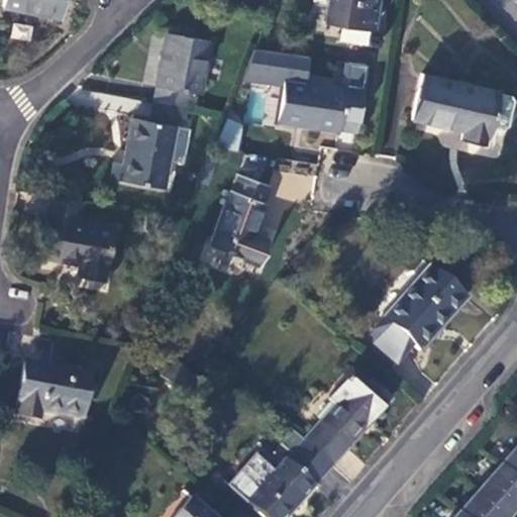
[(3,0),(2,7),(62,18),(64,0),(3,0)]
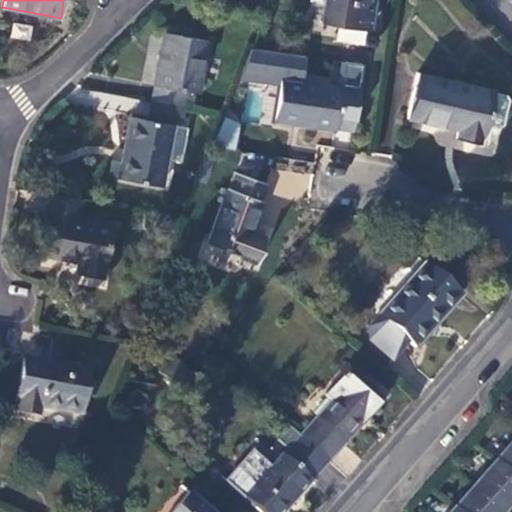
[(372,0),(326,0),(323,23),(368,30),(372,0)]
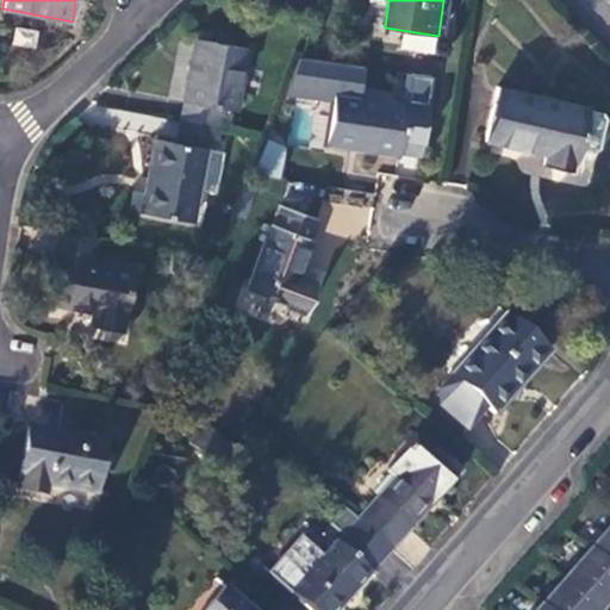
[(12,45),(36,49),(38,31),(14,27),(12,45)]
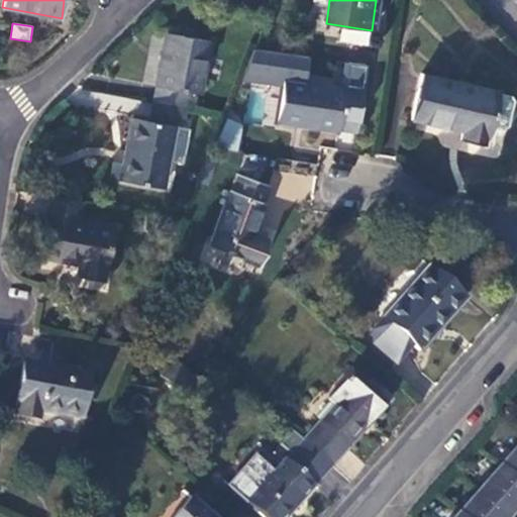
[(210,42),(165,34),(152,101),(181,107),(187,109),(190,93),(200,95),(210,42)]
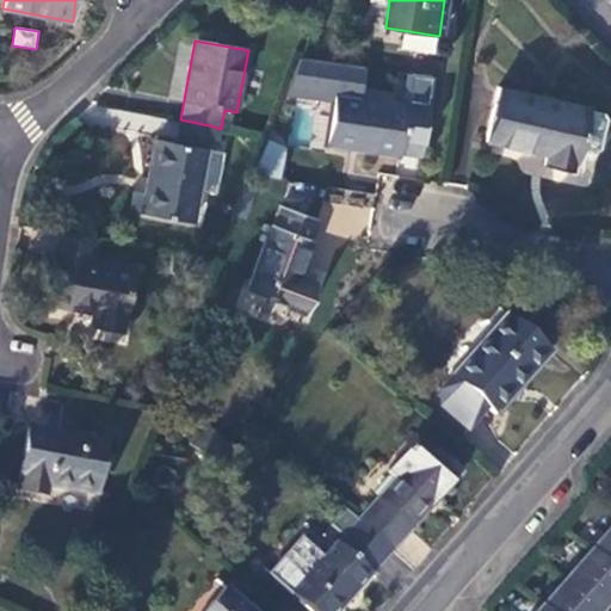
[(588,106),(499,86),(485,143),(545,156),(544,166),(572,172),(574,162),(575,162),(578,150),(593,153),(599,149),(606,119),(603,113),(587,109),(588,106)]
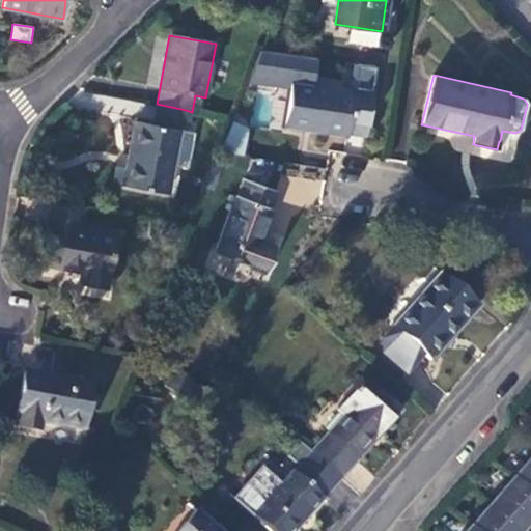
[(356,91),(291,82),(285,124),(346,134),(347,124),(367,127),(373,90),(356,88),(356,91)]
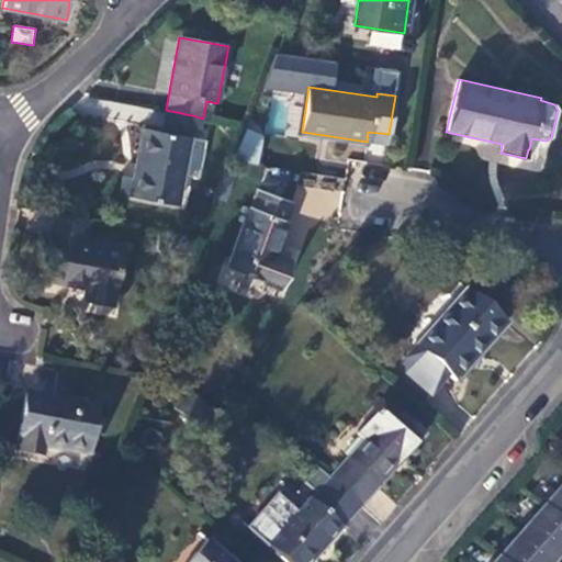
[(179,173),(194,177),(201,138),(193,137),(197,116),(166,110),(161,130),(141,126),(127,194),(173,202),(179,173)]
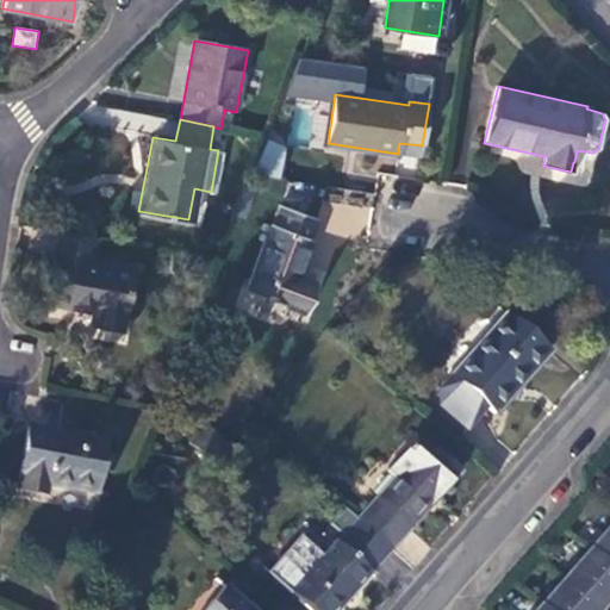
[(277,175),(288,148),(268,141),(257,168),(277,175)]
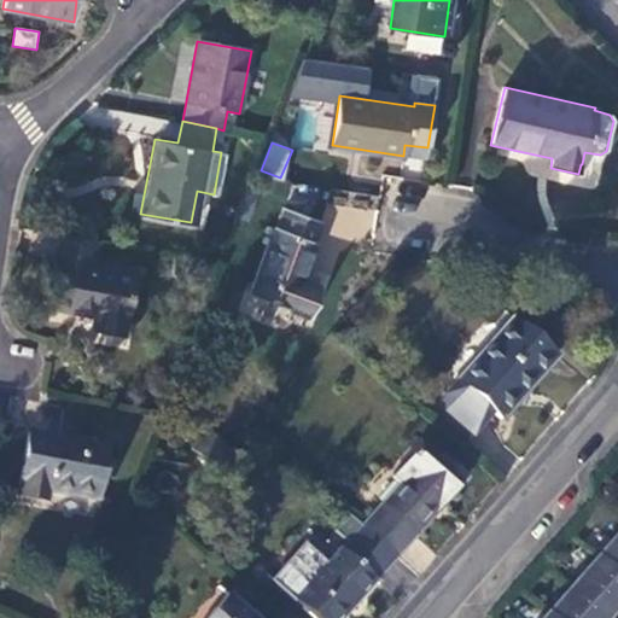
[(289,209),(312,214),(316,192),(293,187),(289,209)]
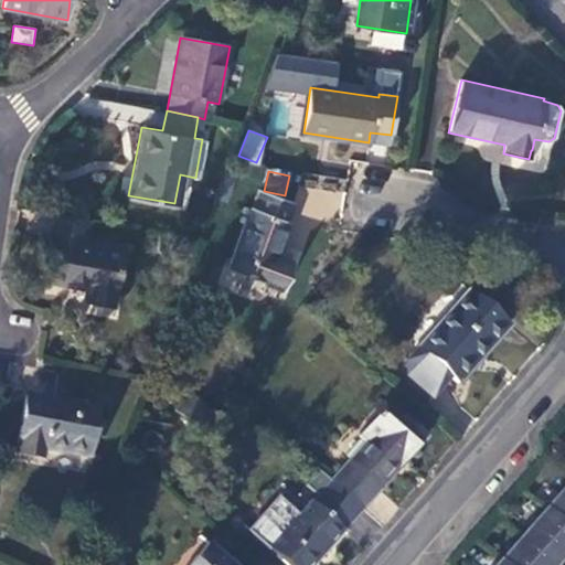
[(292,202),(258,190),(252,208),(249,208),(224,270),(280,290),(290,263),(273,256),(292,202)]
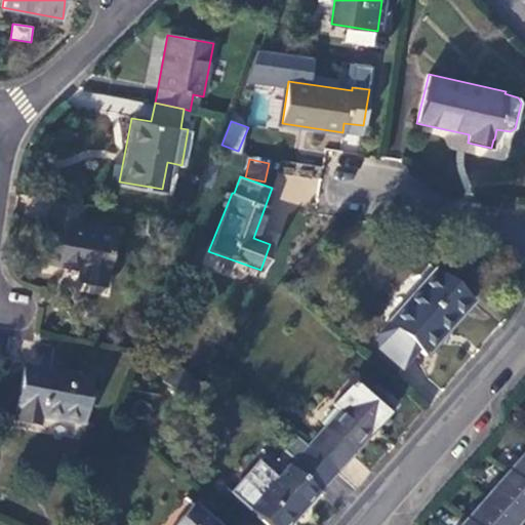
[(77,223),(80,204),(46,196),(36,258),(79,266),(77,277),(103,281),(112,229),(77,223)]
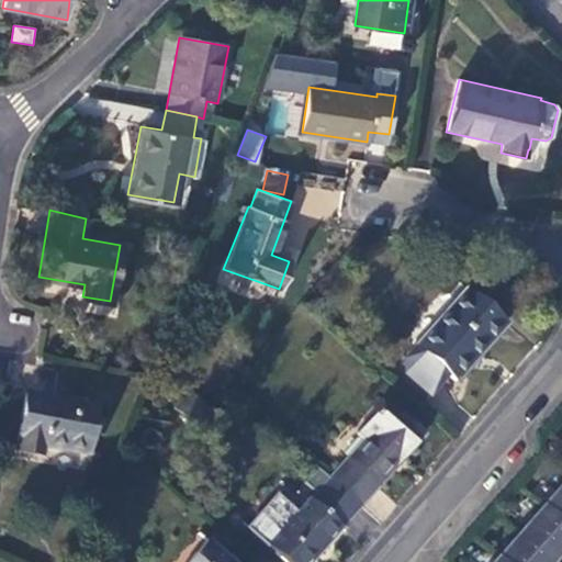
[(464,289),(402,359),(403,371),(430,395),(448,374),(456,382),(506,325),(464,289)]
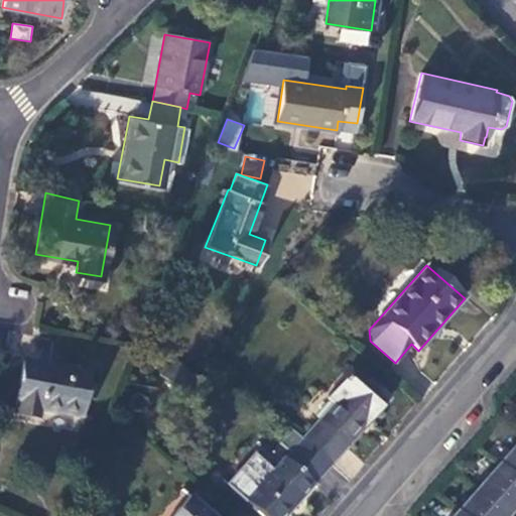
[(88,373),(23,361),(13,414),(37,418),(39,411),(80,418),(88,373)]
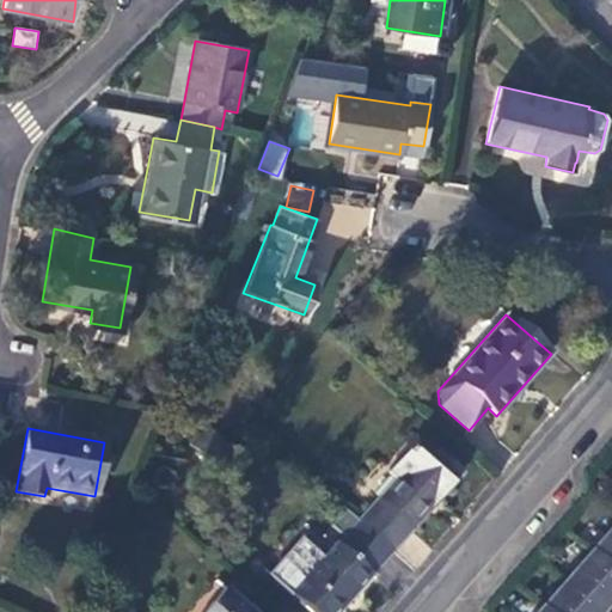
[(398,479),(361,522),(393,551),(463,472),(440,453),(438,457),(420,441),(391,473),(398,479)]
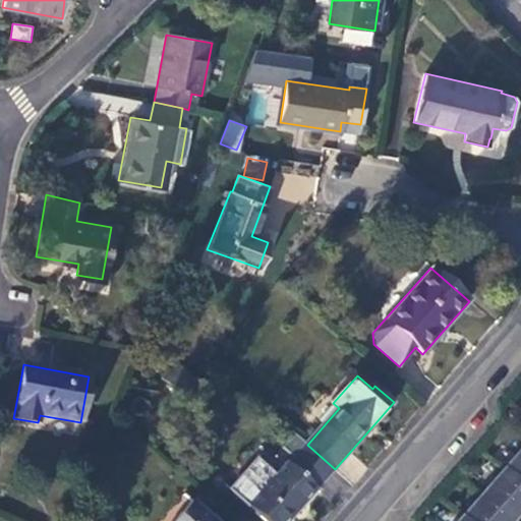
[(259,494),(248,506),(266,520),(289,520),(335,469),(307,445),(289,464),(279,456),(252,486),(259,494)]
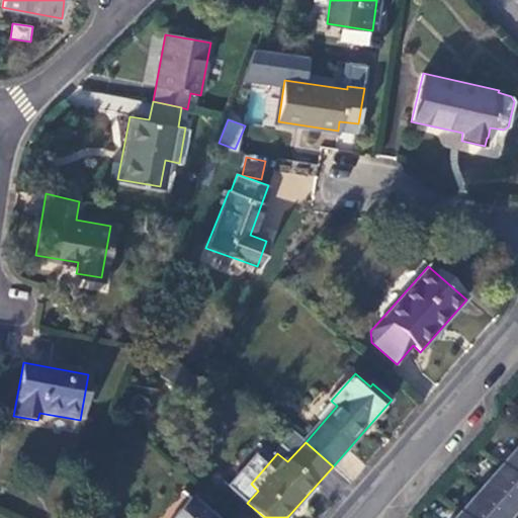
[(517,447),(454,517),(510,517),(517,510),(517,447)]
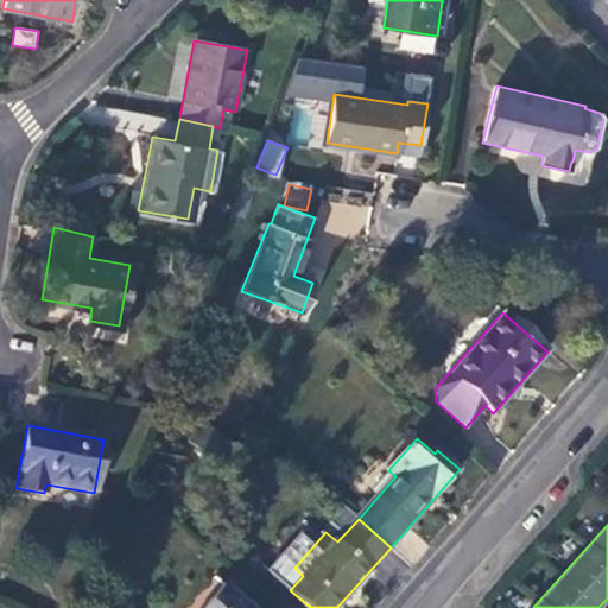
[(249,607),(223,584),(202,607),(249,607)]
